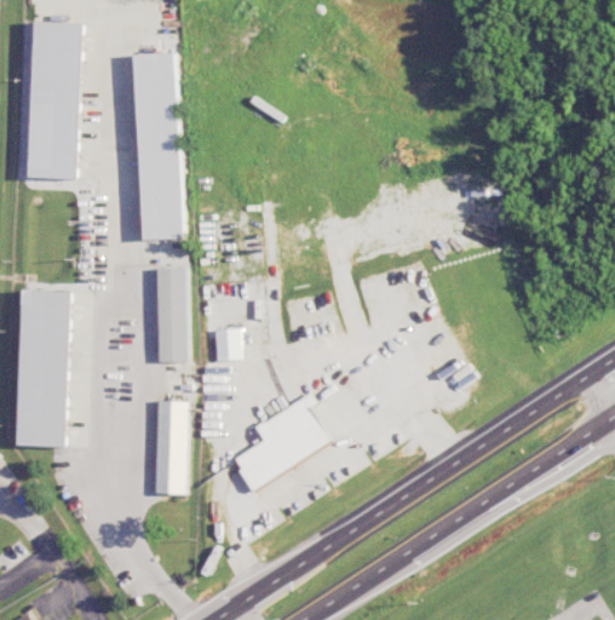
[(80,23),(34,22),(28,177),(75,178),(80,23)]
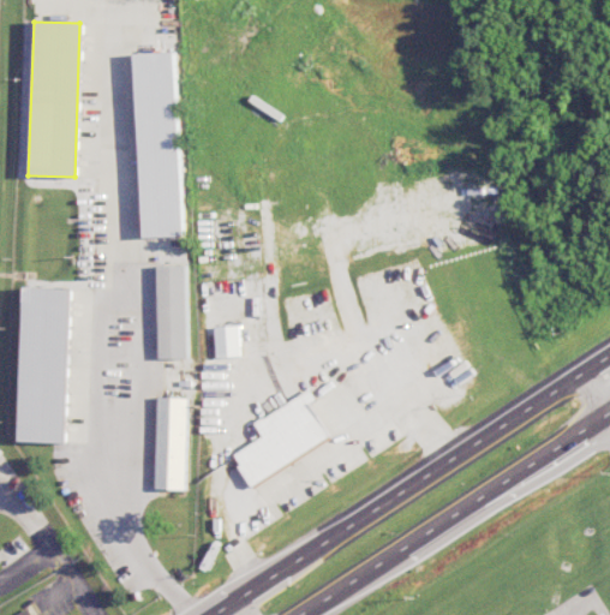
[(132,53),(141,238),(180,236),(172,52),(132,53)]
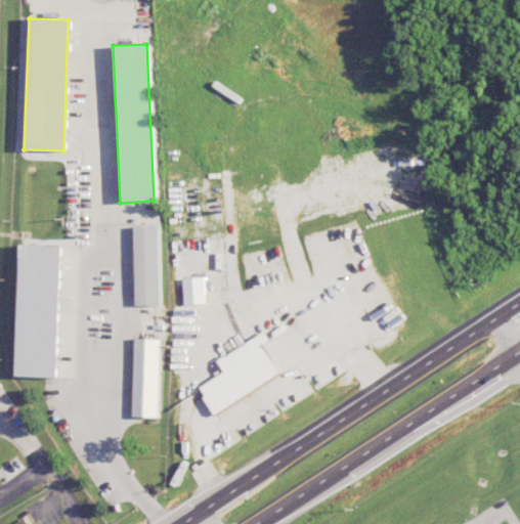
[(133,306),(157,305),(156,225),(132,226),(133,306)]
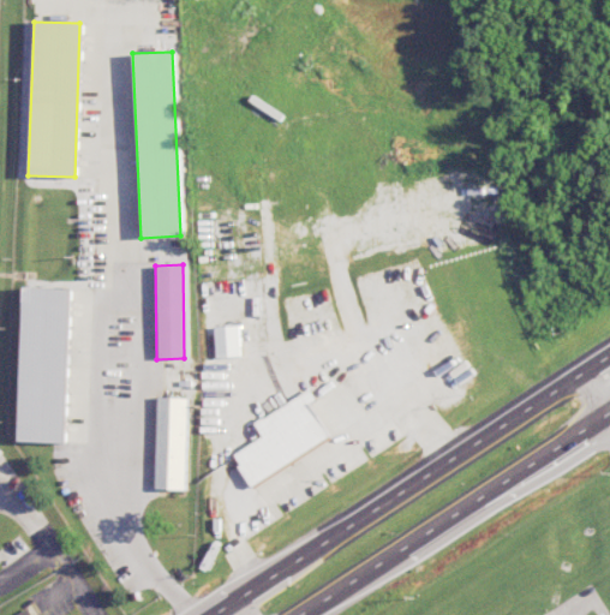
[(17,441),(64,443),(69,288),(22,287),(17,441)]
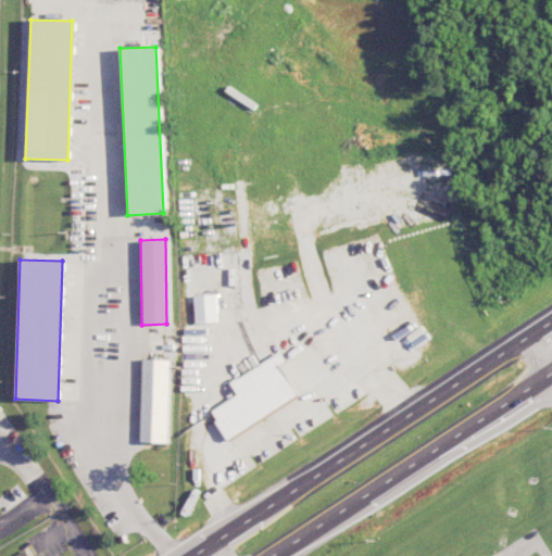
[(215,323),(213,294),(192,295),(193,323),(215,323)]
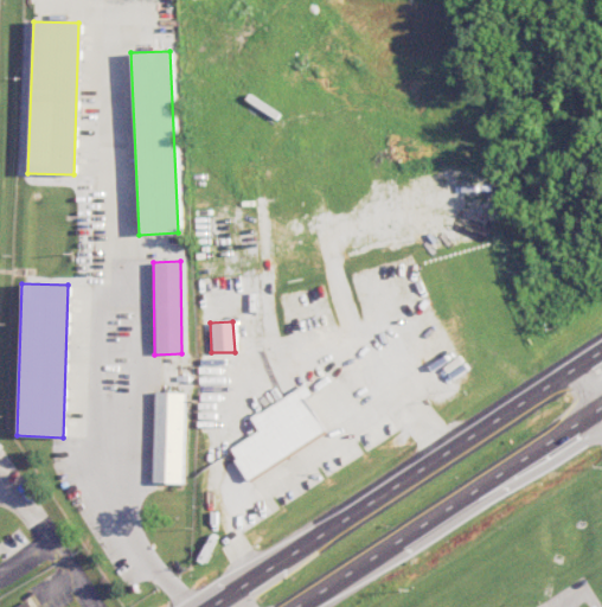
[(257,432),(229,448),(248,480),(325,434),(303,397),(309,394),(303,385),(249,417),(257,432)]
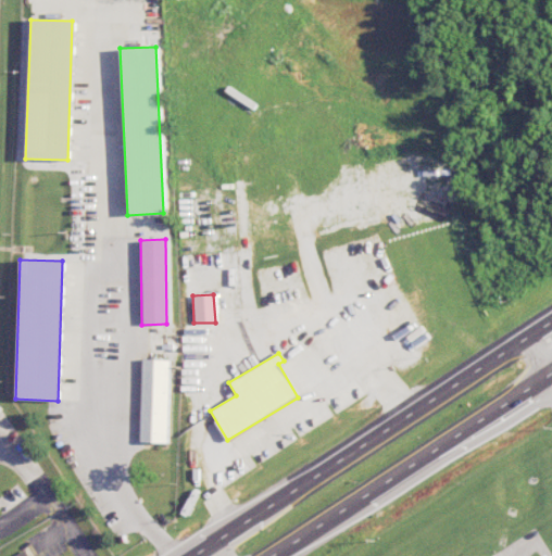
[(167,359),(140,358),(139,442),(165,443),(167,359)]
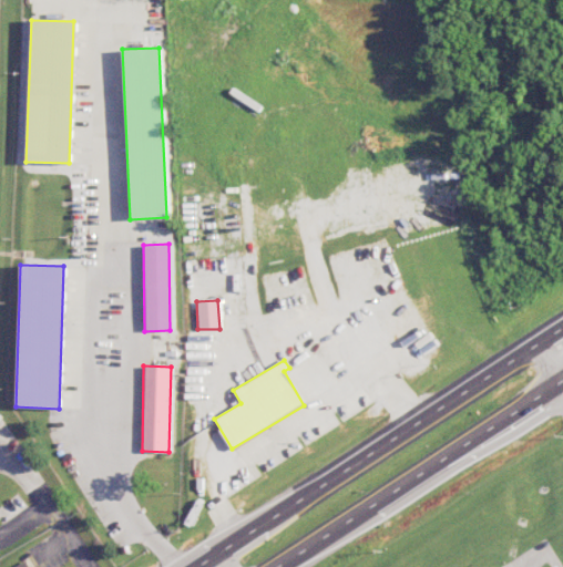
All buildings are outlined.
